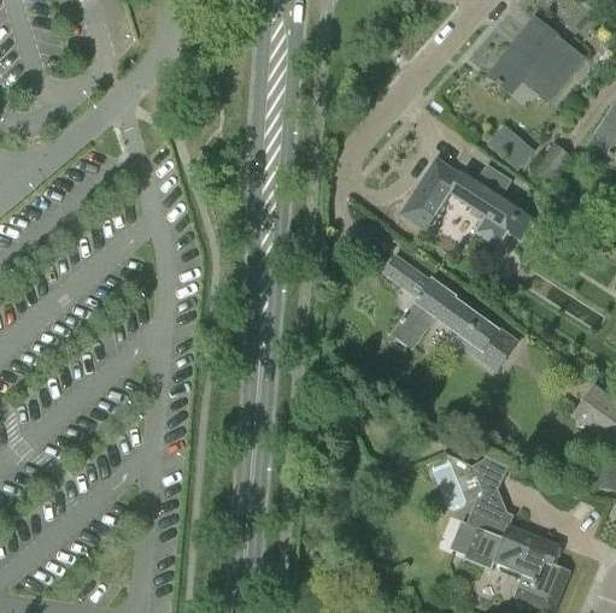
[(584,58),(556,37),(557,36),(534,18),(491,77),(514,94),(532,69),(559,89),(584,58)]
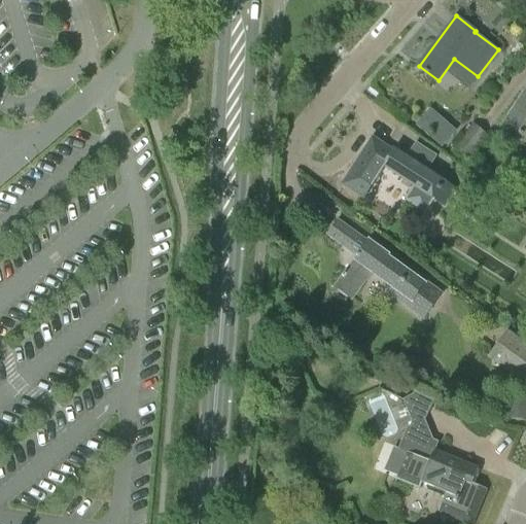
[(525,89),(505,121),(525,134),(525,89)]
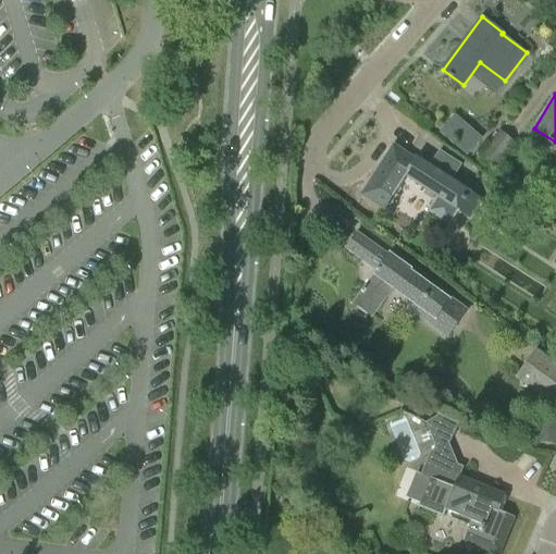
[(482,135),(469,123),(454,142),(467,152),(482,135)]
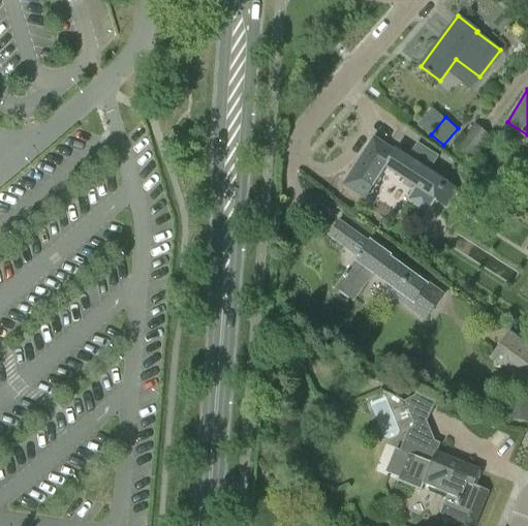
[(490,133),(475,121),(456,145),(471,157),(490,133)]
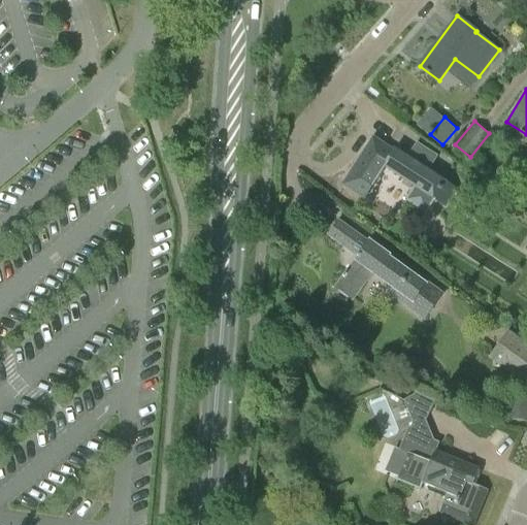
[(370,143),(346,183),(366,195),(386,165),(414,184),(404,198),(427,212),(436,198),(445,204),(456,188),(428,169),(437,155),(418,141),(407,156),(396,149),(395,152),(386,145),(382,152),(370,143)]
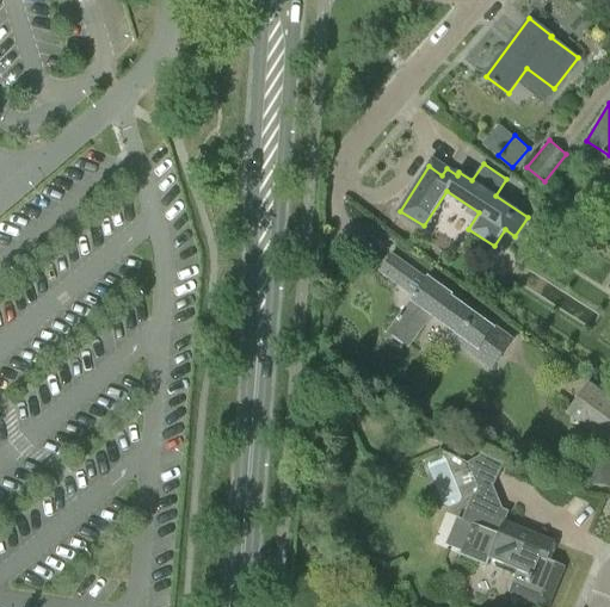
[(431,311),(455,329),(449,338),(491,369),(515,336),(492,320),(488,324),(448,295),(449,292),(429,277),(426,279),(394,255),(383,270),(412,290),(411,292),(414,295),(389,330),(407,344),(408,340),(413,340),(419,332),(417,330),(431,311)]
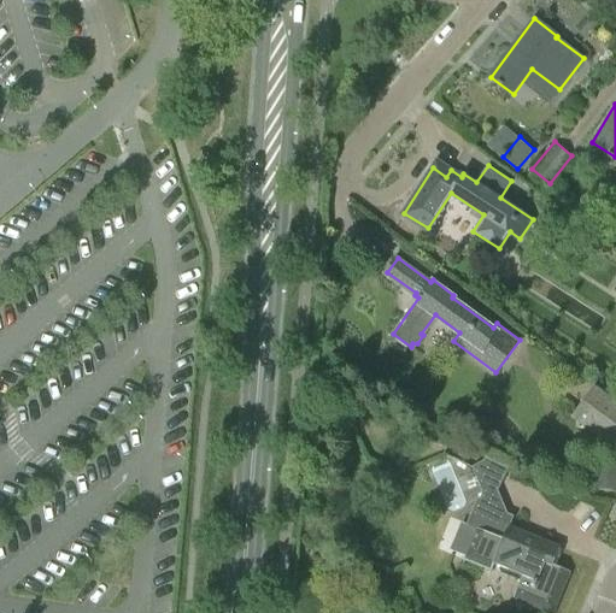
[(572,416),(615,447),(615,398),(594,383),(572,416)]
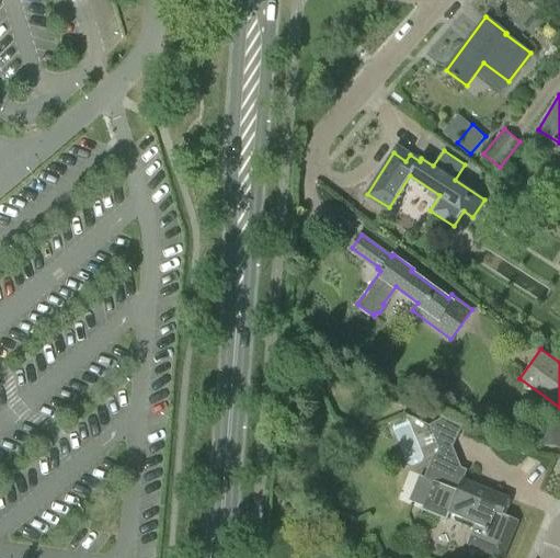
[(559,419),(548,418),(544,444),(559,447),(559,419)]
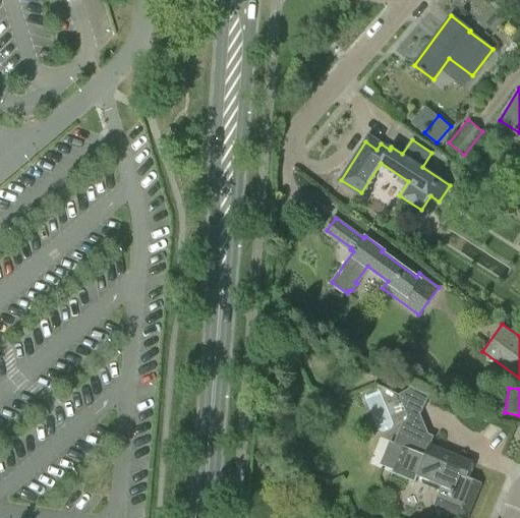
[(396,464),(393,470),(417,479),(419,475),(442,484),(435,503),(469,517),(483,481),(467,475),(473,460),(431,443),(435,436),(429,434),(421,414),(403,421),(395,443),(387,445),(384,452),(388,461),(396,464)]
